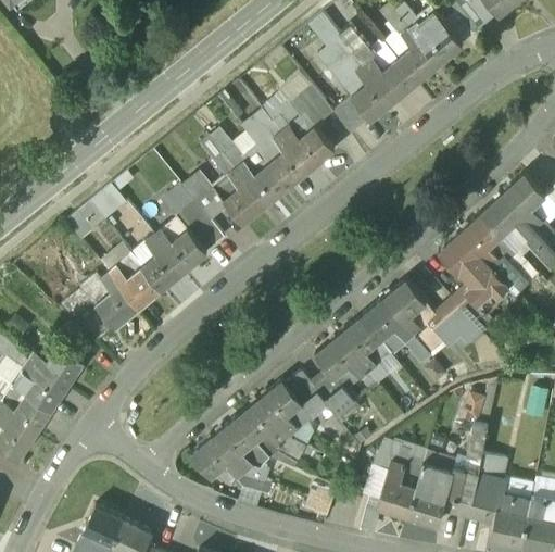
[(7,0),(16,11),(29,0),(7,0)]
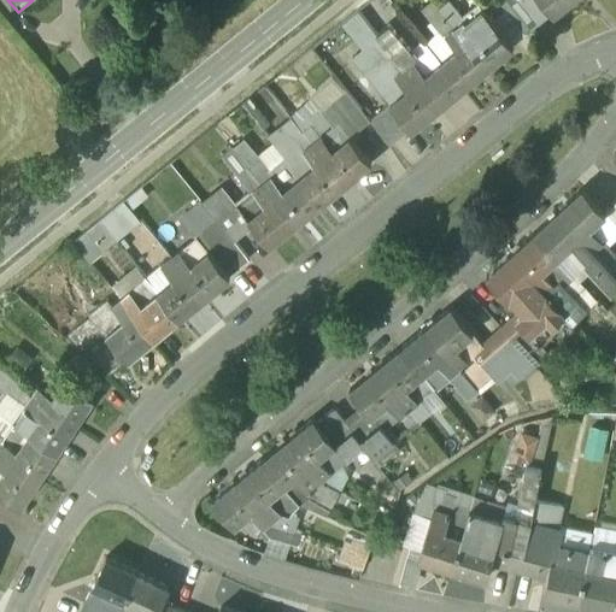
[(551,17),(537,0),(521,0),(517,4),(538,28),(551,17)]
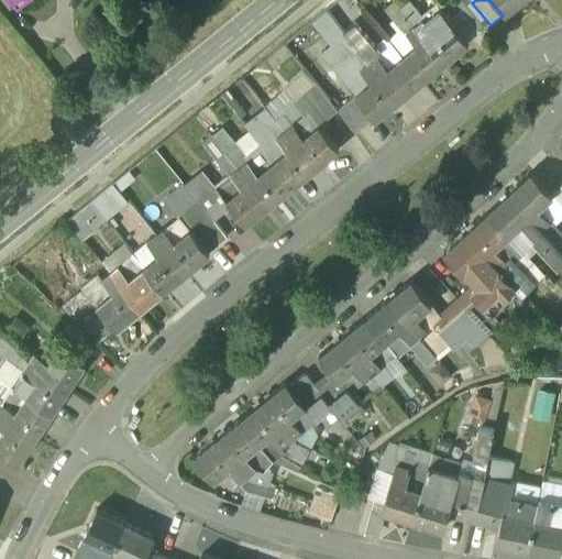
[(525,0),(489,0),(503,15),(504,18),(525,0)]
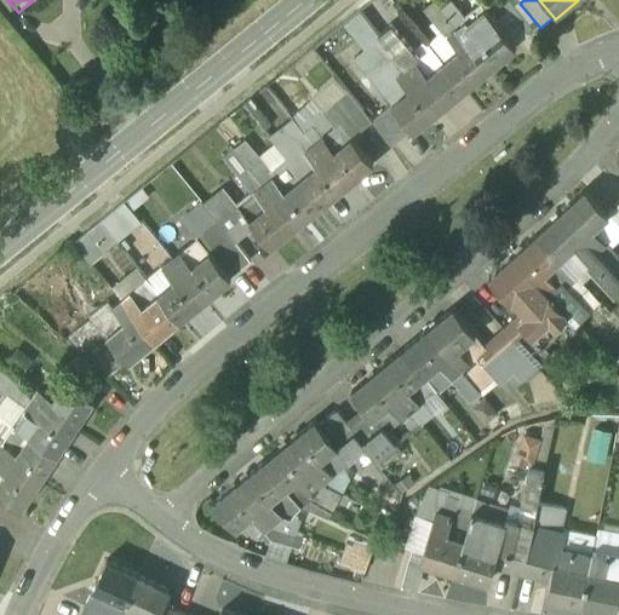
[(493,26),(476,39),(464,24),(456,32),(488,73),(515,52),(493,26)]
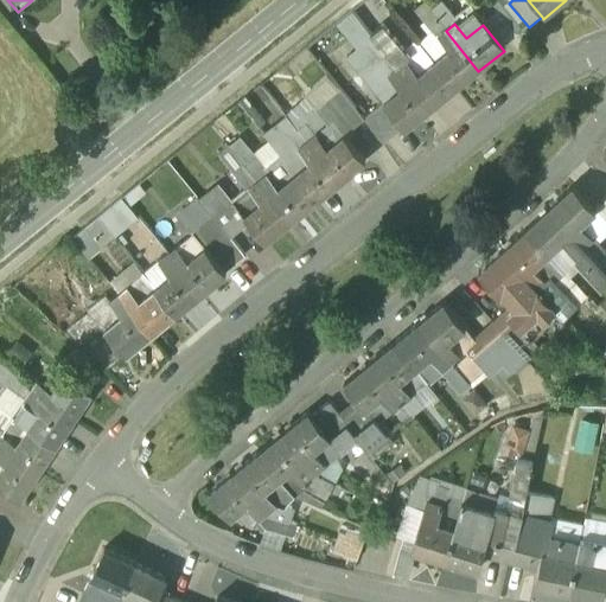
[(478,71),(446,31),(437,38),(448,52),(433,65),(454,91),(478,71)]
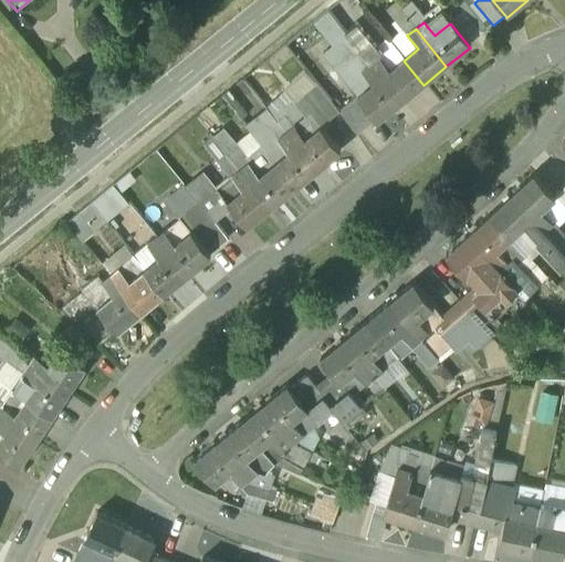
[(404,61),(389,73),(378,60),(369,66),(400,104),(424,85),(404,61)]
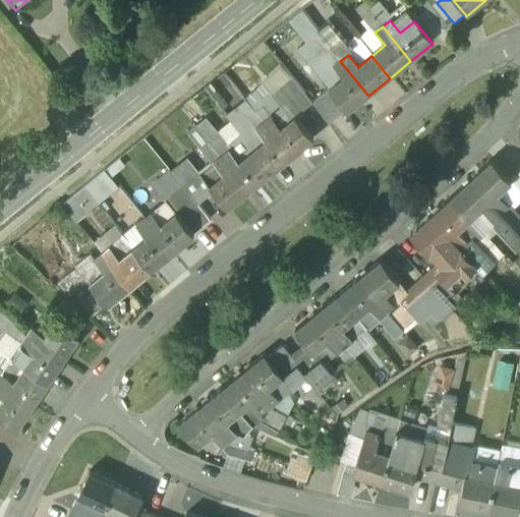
[(368,96),(340,61),(333,67),(343,79),(329,91),(345,112),(347,113),(368,96)]
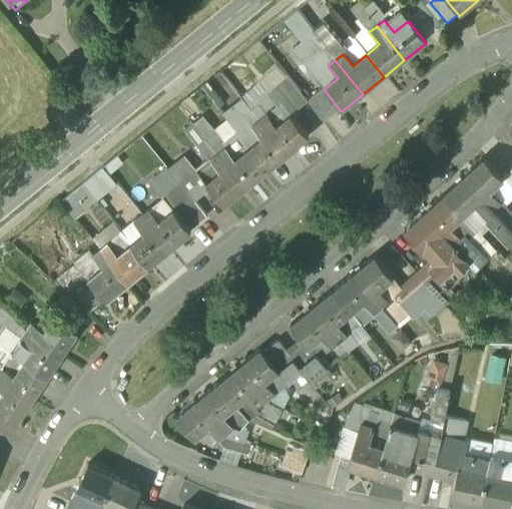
[(340,110),(324,89),(307,103),(324,124),(340,110)]
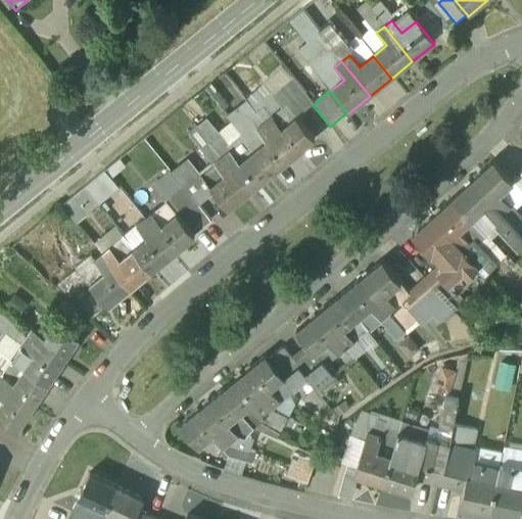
[(295,120),(281,131),(271,119),(264,125),(292,159),(314,142),(295,120)]
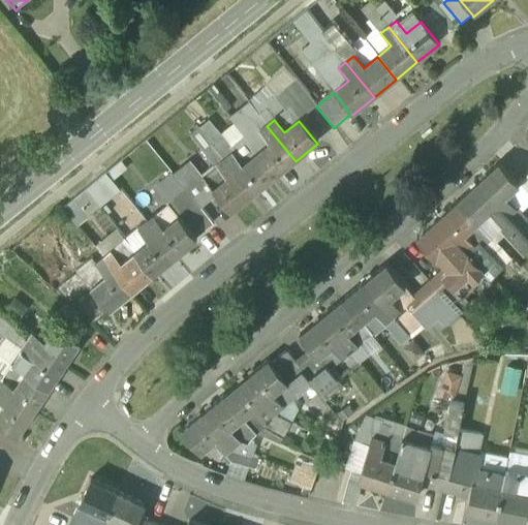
[(231,154),(208,123),(198,130),(224,160),(231,154)]
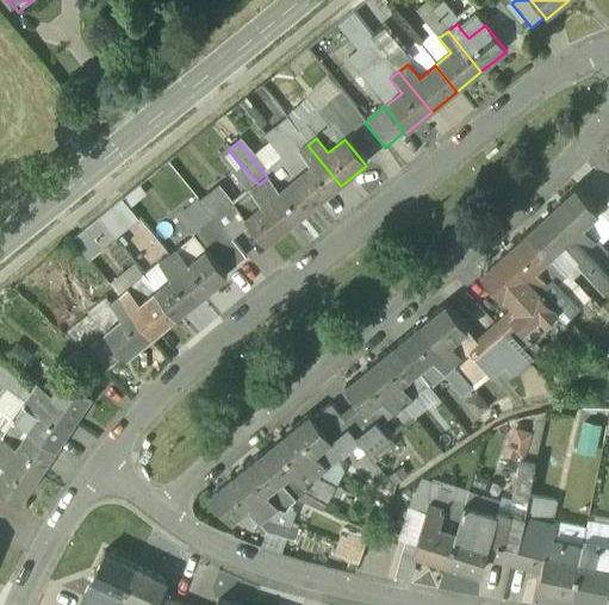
[(341,186),(308,145),(298,153),(310,167),(294,180),(316,206),(341,186)]
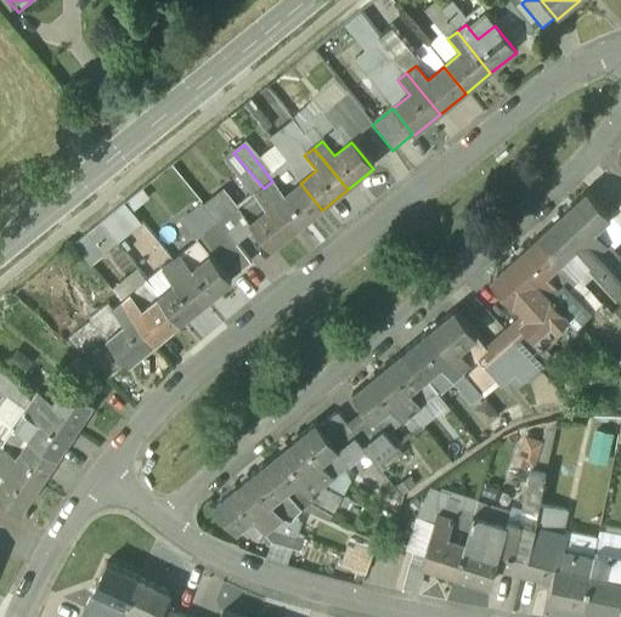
[(264,188),(233,153),(223,163),(252,198),(264,188)]
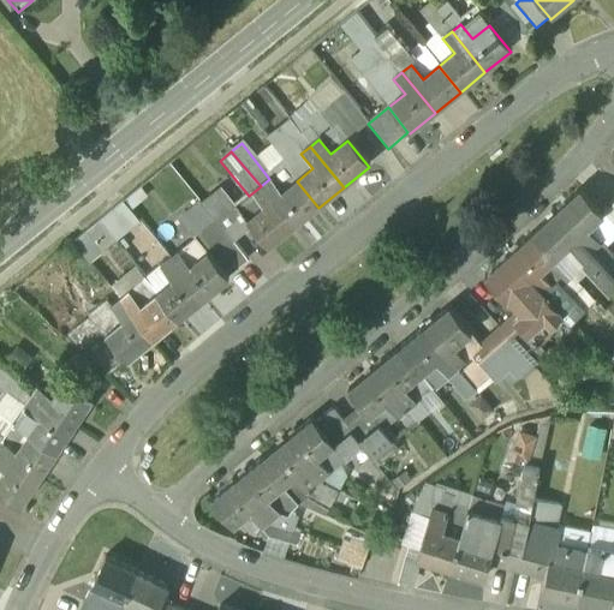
[(297,181),(281,193),(269,179),(261,186),(294,228),(319,208),(297,181)]
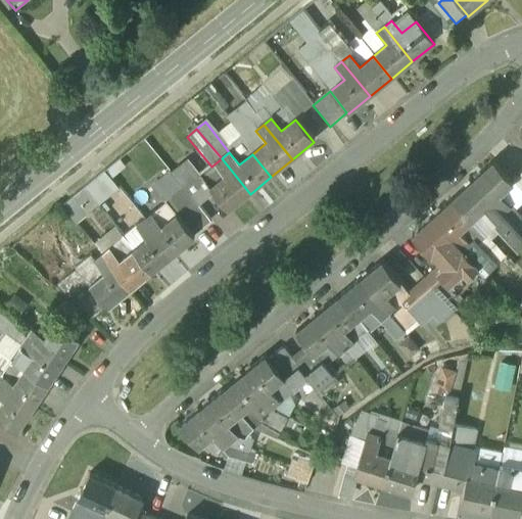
[(250,194),(222,158),(211,167),(199,177),(215,195),(228,211),(250,194)]
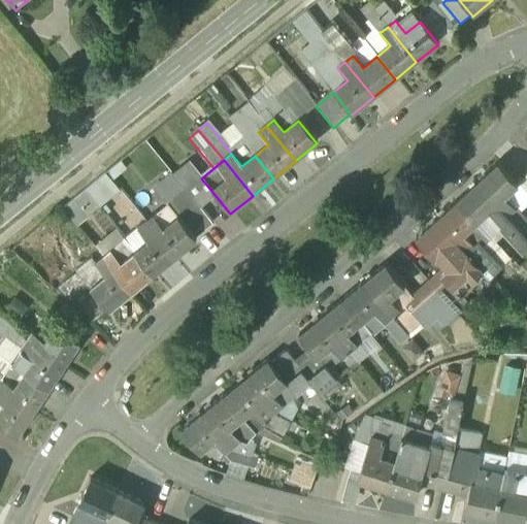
[(497,164),(476,184),(506,217),(514,209),(503,198),(517,186),(497,164)]
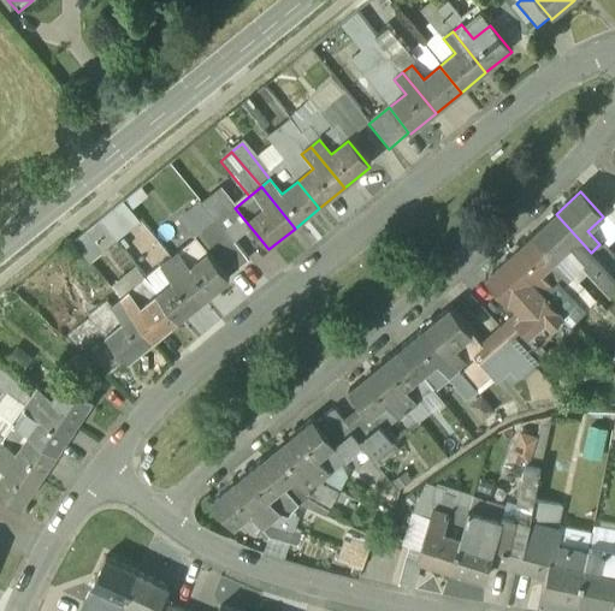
[(123,205),(99,224),(114,244),(139,224),(123,205)]
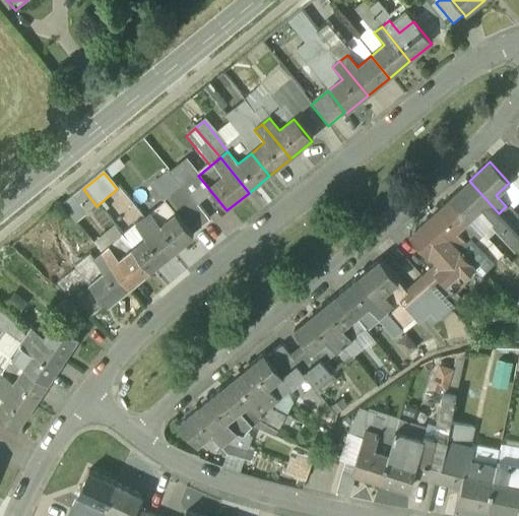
[(198,176),(193,180),(191,177),(180,186),(197,207),(213,194),(198,176)]
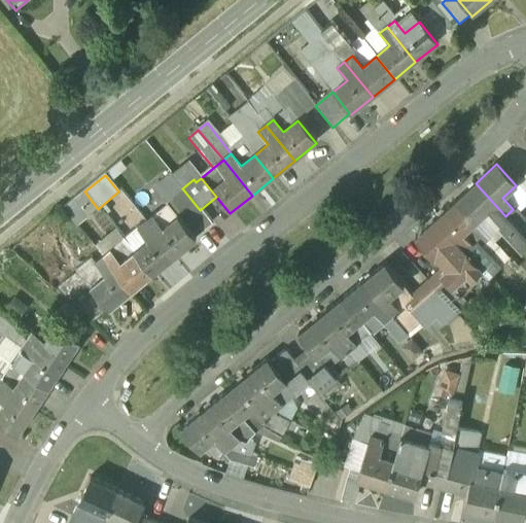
[(476,183),(455,202),(476,223),(488,211),(498,223),(505,216),(476,183)]
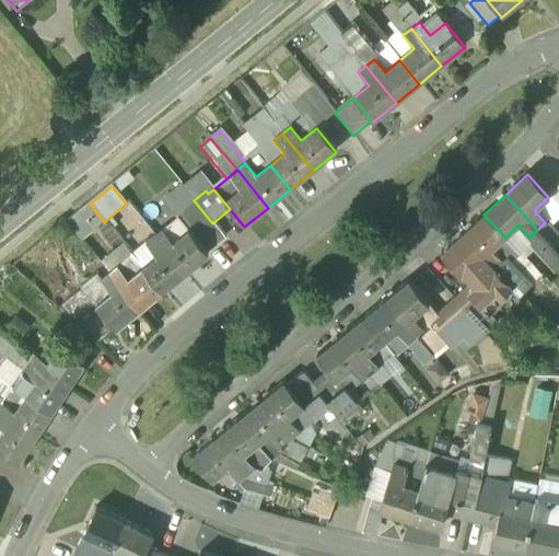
[(212,223),(194,200),(173,217),(176,220),(177,219),(207,254),(225,240),(224,240),(212,223)]
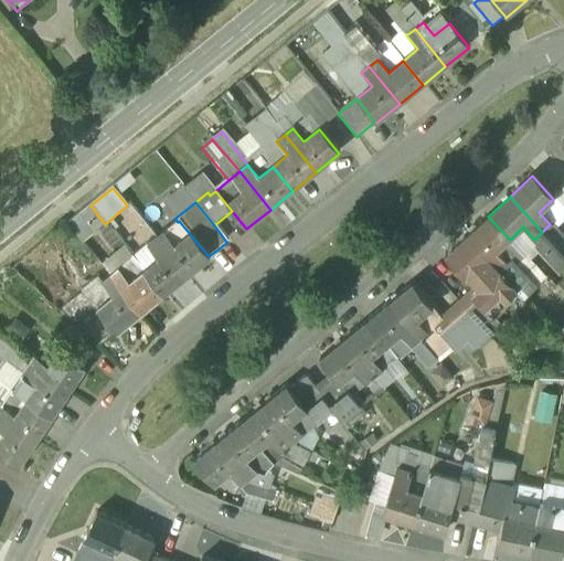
[(105,224),(91,205),(80,214),(94,232),(105,224)]
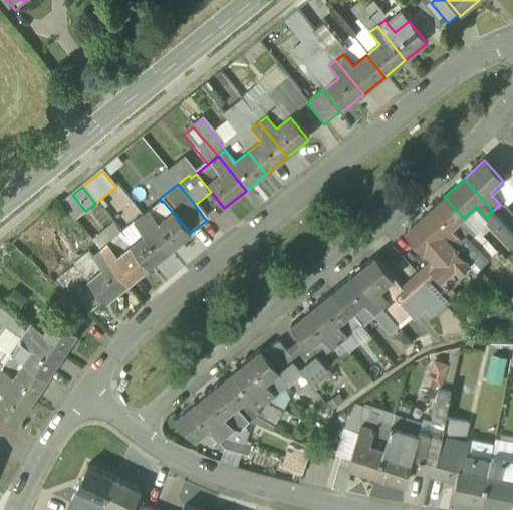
[(444,197),(425,215),(454,247),(461,241),(451,229),(464,218),(444,197)]
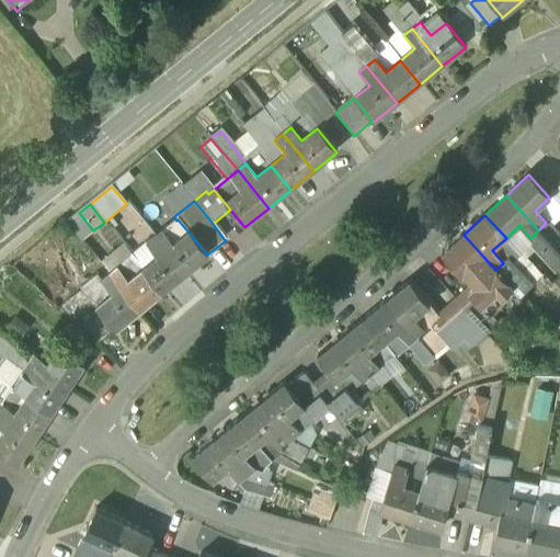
[(176,220),(155,238),(185,275),(208,257),(207,254),(178,219),(176,220)]
